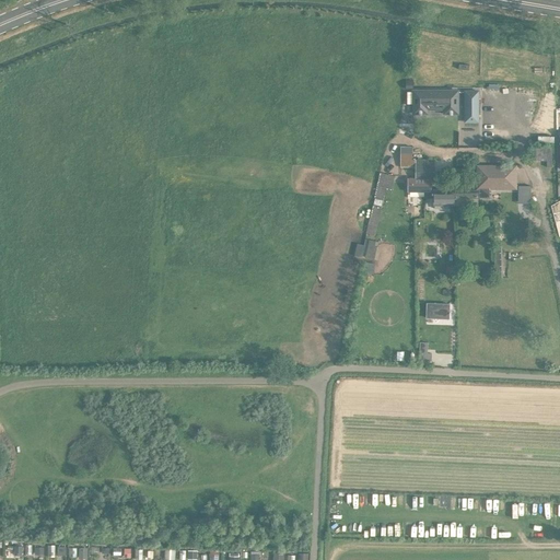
[(456,97),(456,91),(413,91),(413,113),(427,113),(427,104),(444,104),(444,113),(457,113),(457,104),(453,104),(453,97),(456,97)]
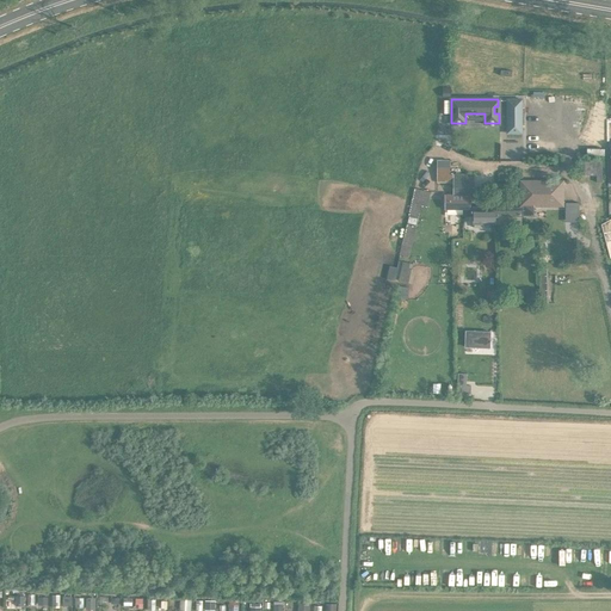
[(520,99),(506,99),(506,113),(520,113),(520,99)]
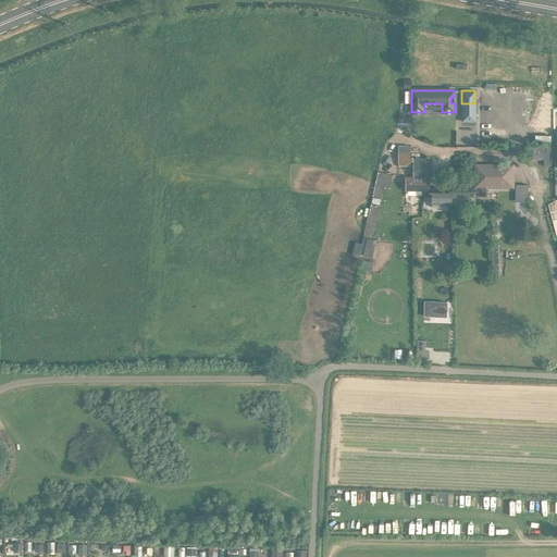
[(412,165),(412,177),(429,177),(429,176),(431,176),(431,159),(409,159),(409,146),(398,146),(397,166),(412,165)]
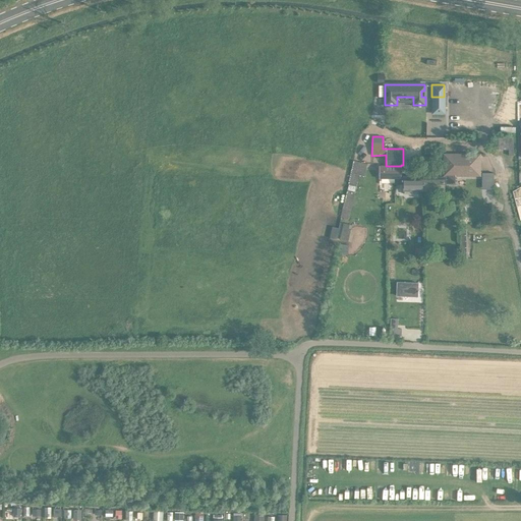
[(444,174),(443,175),(443,177),(444,177),(444,183),(455,183),(457,183),(457,177),(455,177),(455,175),(479,175),(479,155),(443,155),(444,174)]
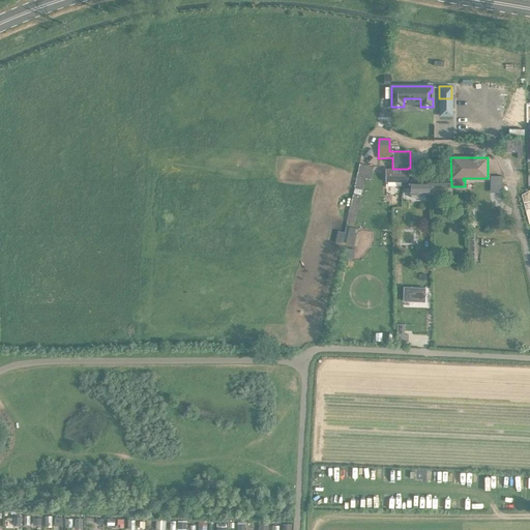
[(359,164),(356,177),(363,178),(370,180),(373,167),(359,164)]
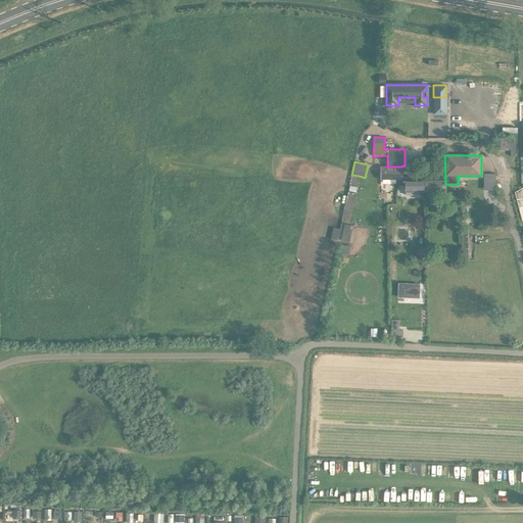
[(402,179),(402,167),(387,167),(381,167),(380,178),(396,179),(402,179)]
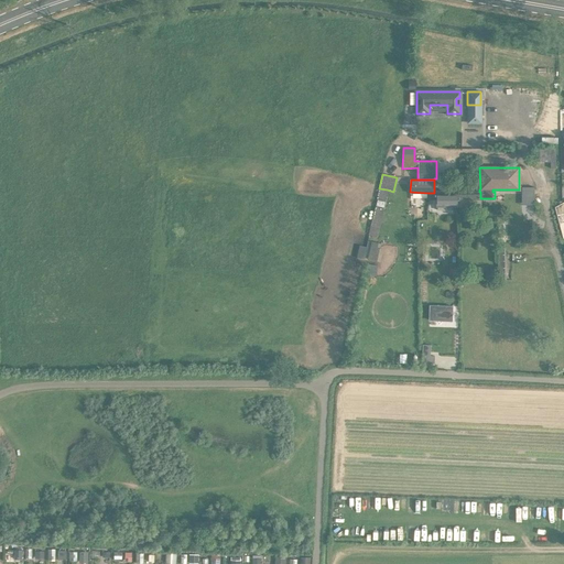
[(436,192),(436,193),(434,193),(427,193),(427,198),(436,198),(436,207),(458,207),(458,192),(436,192)]
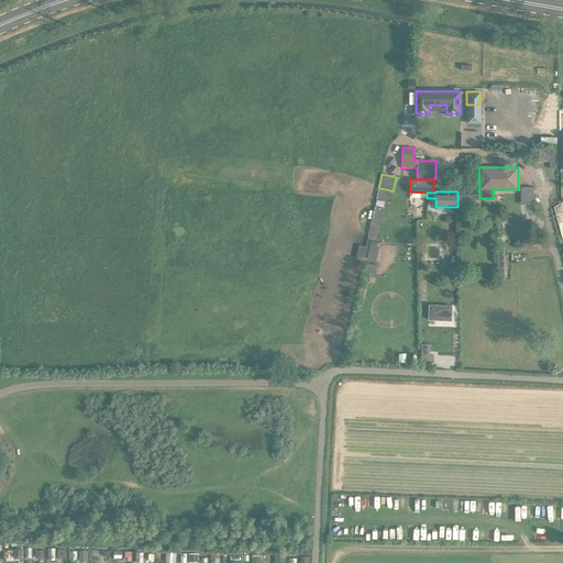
[(479,207),(479,198),(479,191),(478,191),(457,191),(457,207),(479,207)]
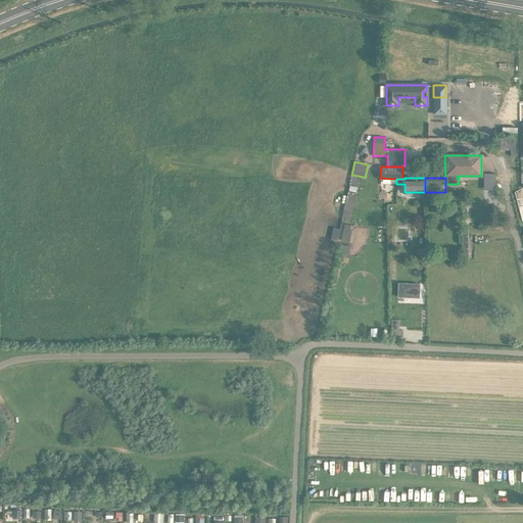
[(341,223),(341,227),(331,227),(331,239),(351,239),(351,224),(341,223)]
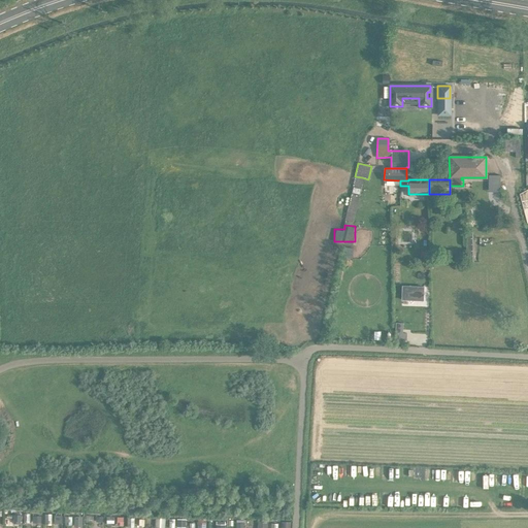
[(402,299),(423,300),(423,287),(402,286),(402,299)]
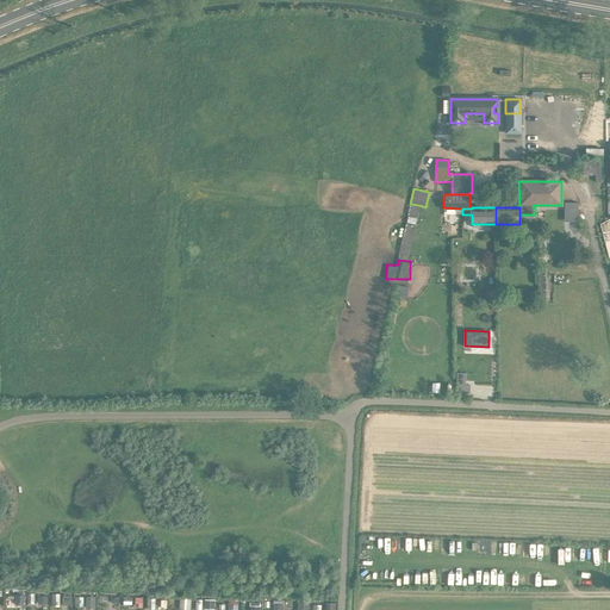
[(465,373),(458,373),(456,392),(470,392),(470,385),(465,385),(465,373)]
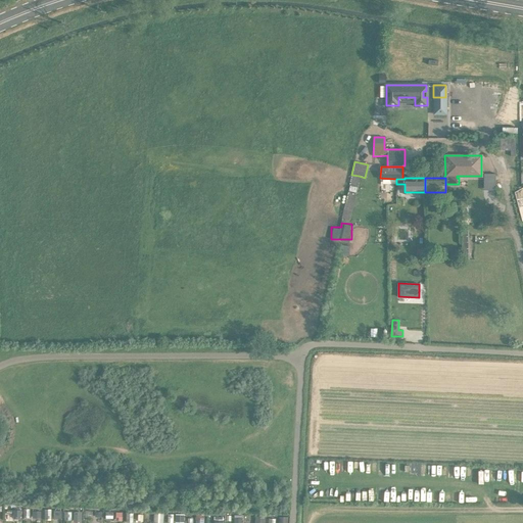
[(82,521),(82,511),(74,511),(74,521),(82,521)]
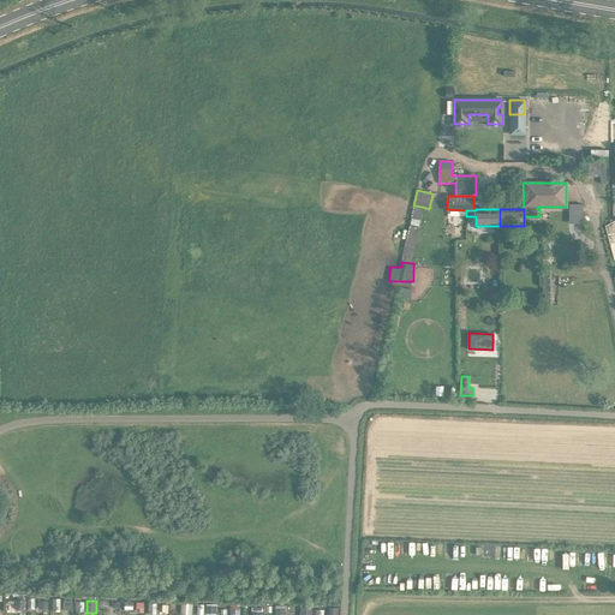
[(180,614),(192,614),(193,602),(181,601),(180,614)]
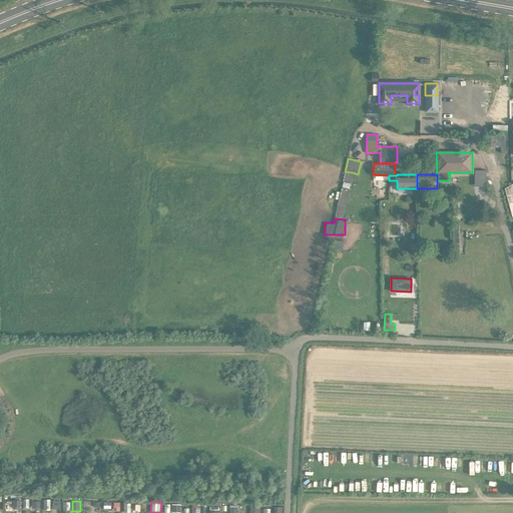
[(192,503),(191,512),(200,512),(201,504),(192,503)]
